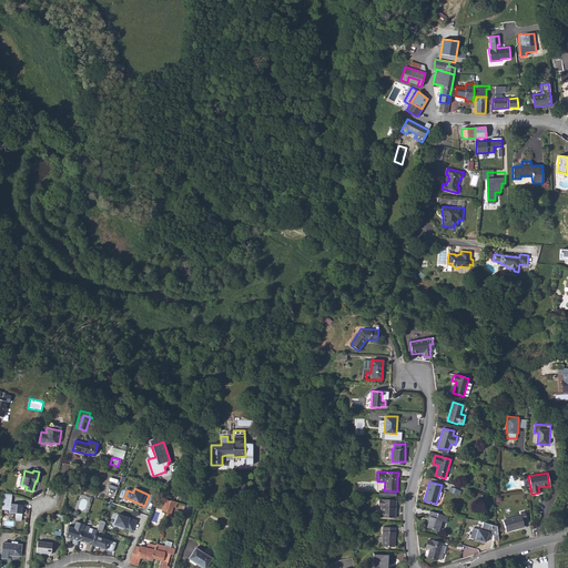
[(21,520),(23,505),(11,503),(12,494),(3,493),(2,509),(10,510),(10,511),(17,513),(16,519),(21,520)]
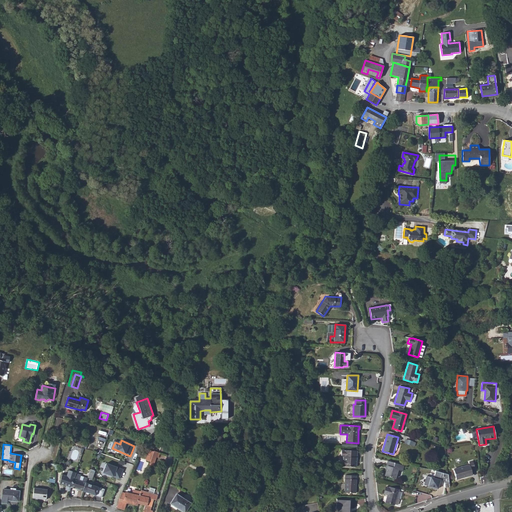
[(153,451),(149,450),(145,460),(150,462),(153,451)]
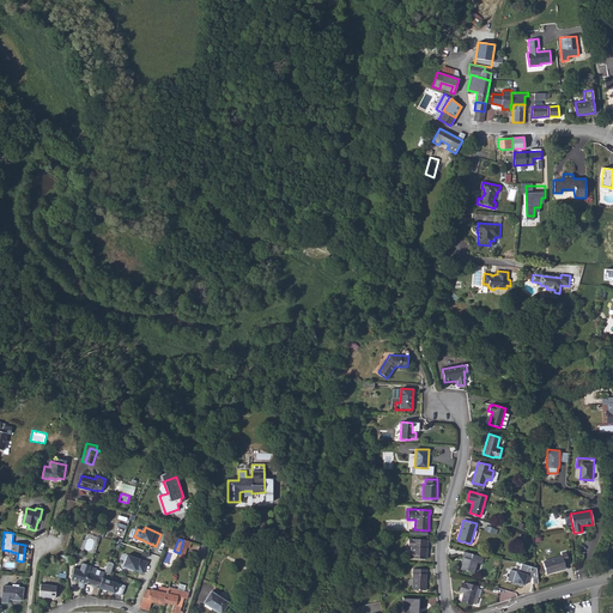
[(411,547),(411,558),(426,558),(428,540),(408,539),(408,547),(411,547)]
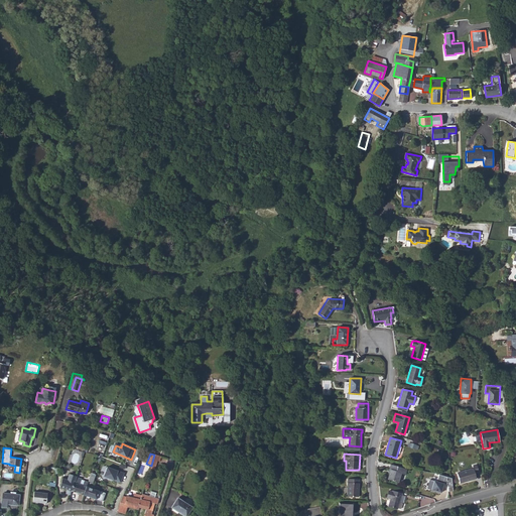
[(154,469),(157,460),(159,461),(160,456),(159,456),(155,455),(154,455),(151,466),(150,468),(154,469)]
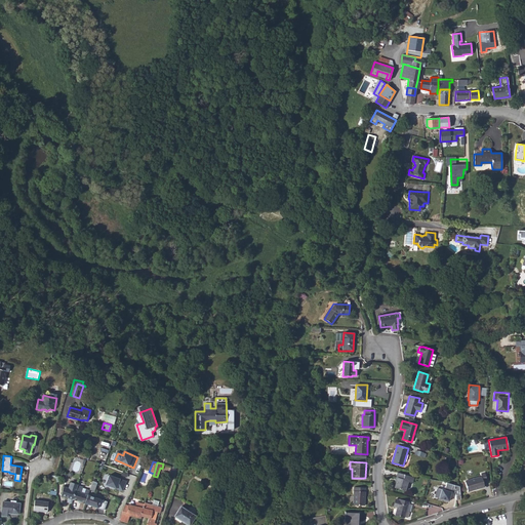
[(397,478),(396,481),(394,487),(405,490),(407,482),(411,483),(413,477),(397,472),(396,478),(397,478)]
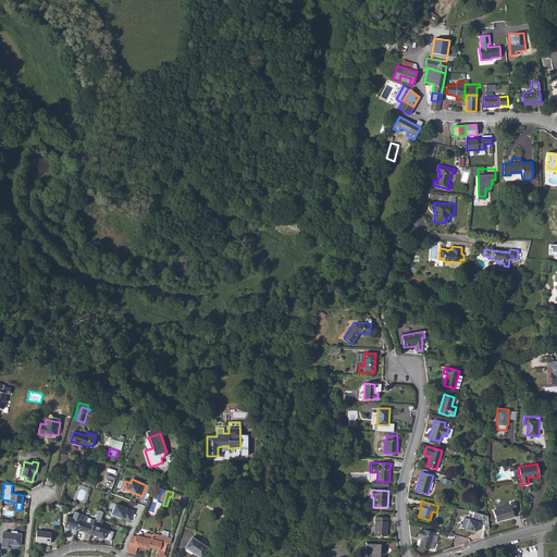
[(496,521),(514,517),(512,510),(516,508),(514,500),(510,502),(510,505),(493,510),(496,521)]
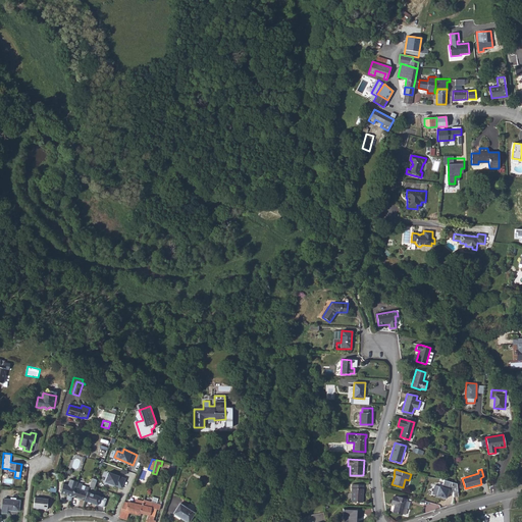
[(110,472),(106,481),(122,487),(126,478),(110,472)]
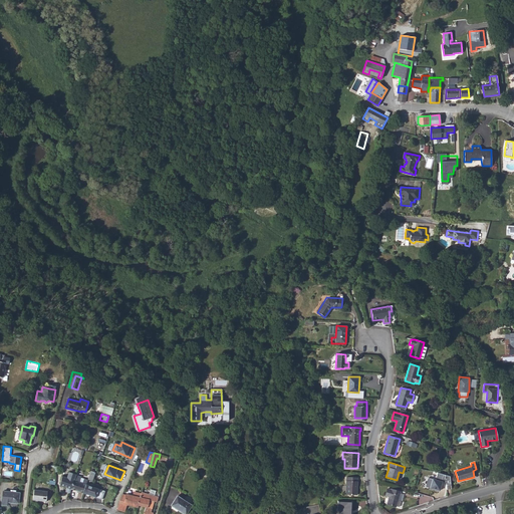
[(71,489),(76,475),(76,474),(69,472),(67,478),(62,476),(59,484),(66,487),(65,490),(70,491),(71,489)]
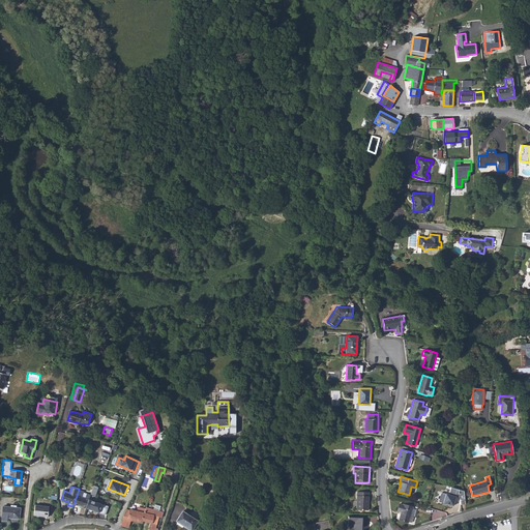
[(461,504),(465,504),(464,492),(449,489),(447,495),(440,493),(437,503),(451,507),(454,497),(460,499),(461,504)]
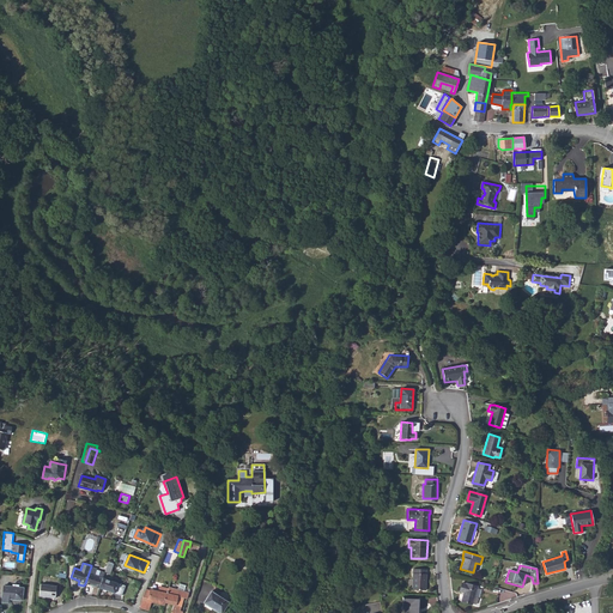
[(99,588),(103,577),(95,575),(97,568),(91,566),(85,583),(99,588)]
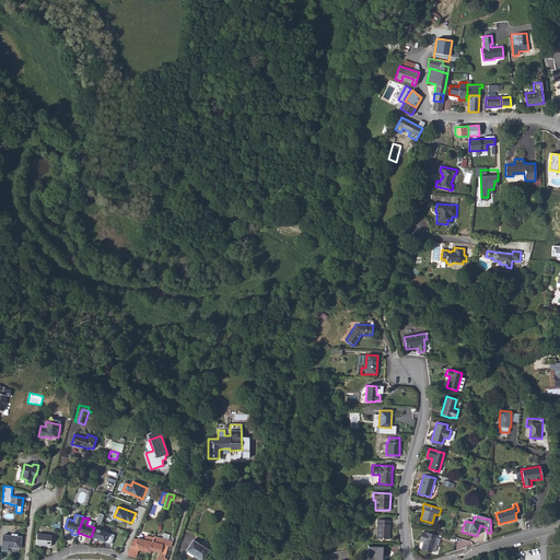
[(389,539),(389,520),(377,520),(376,538),(389,539)]
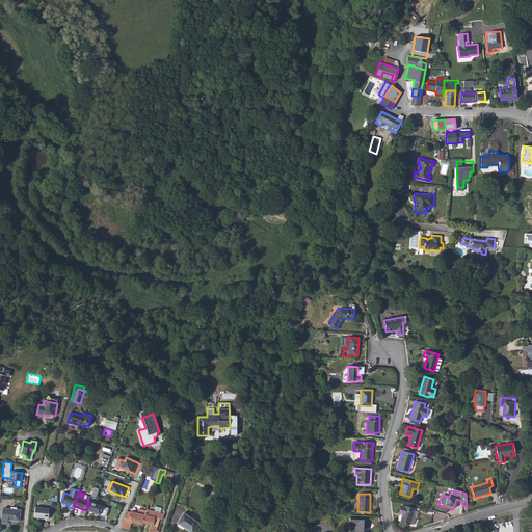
[(105,516),(108,508),(103,506),(89,501),(86,510),(105,516)]
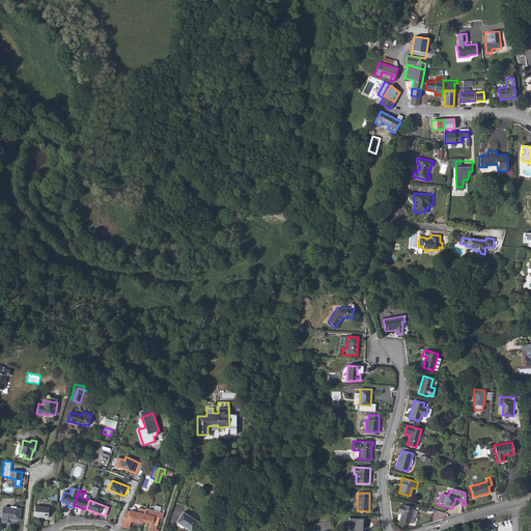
[(401,512),(399,521),(409,524),(414,507),(403,504),(403,505),(399,504),(397,511),(401,512)]
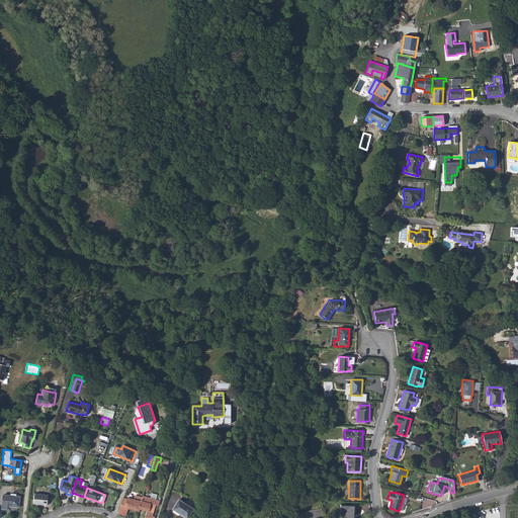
[(47,505),(48,495),(34,493),(33,504),(47,505)]
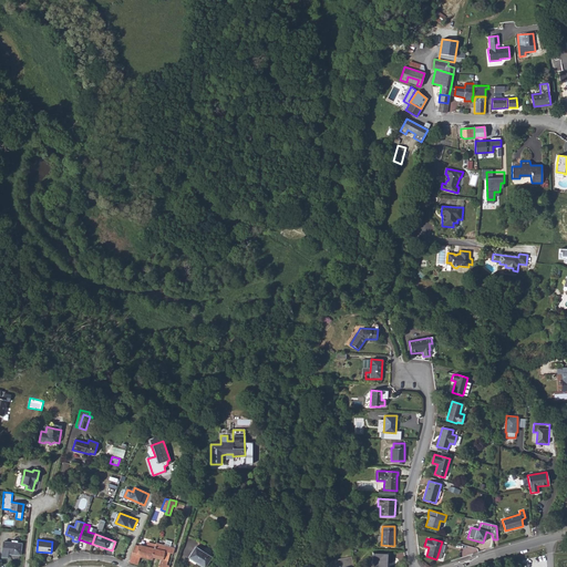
[(8,557),(8,554),(20,555),(22,544),(3,542),(2,556),(8,557)]
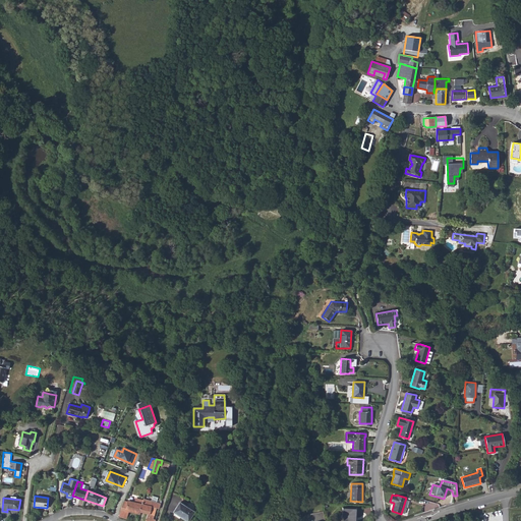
[(148,514),(145,520),(155,520),(156,519),(153,519),(156,508),(159,509),(161,504),(157,502),(151,501),(143,498),(142,500),(142,504),(140,512),(148,514)]
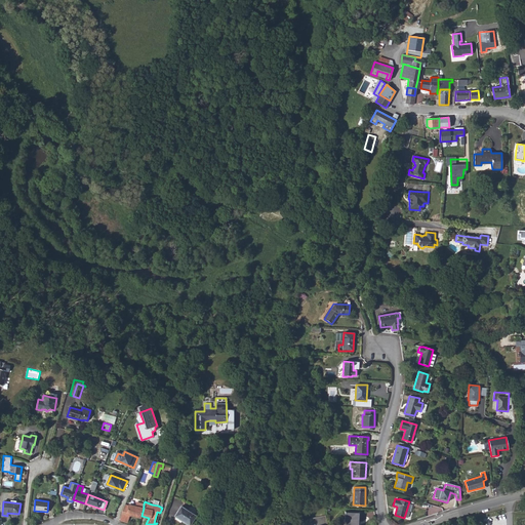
[(127,523),(130,515),(131,516),(140,518),(142,516),(144,508),(142,507),(142,503),(137,502),(136,506),(128,505),(127,506),(125,503),(119,520),(127,523)]
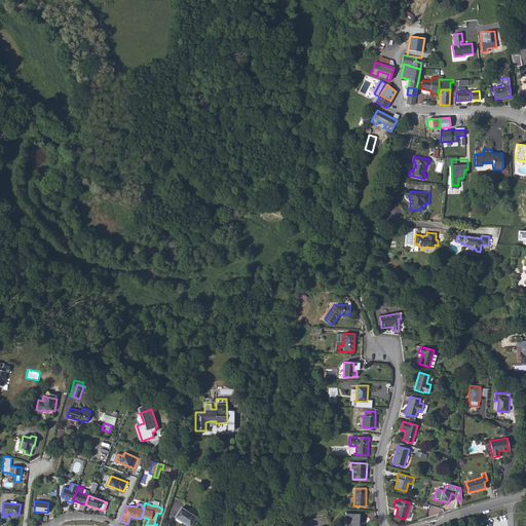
[(190,525),(196,517),(181,506),(175,517),(188,525),(190,525)]
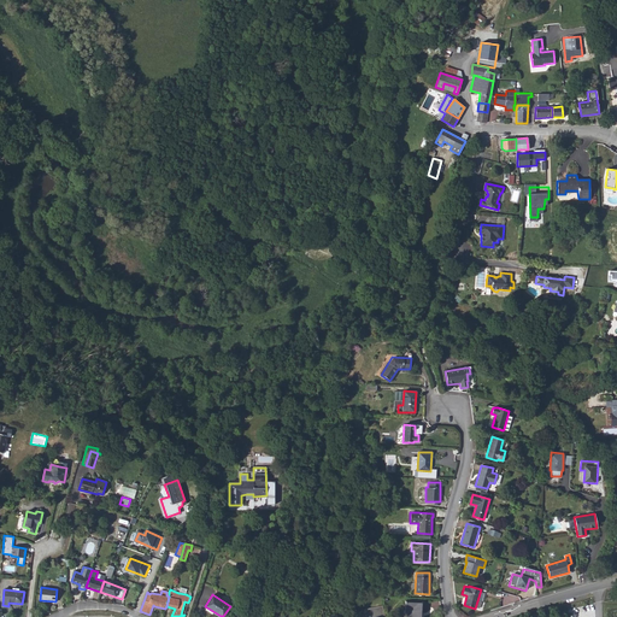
[(407,610),(407,612),(406,616),(421,616),(422,603),(409,601),(406,601),(405,609),(407,610)]
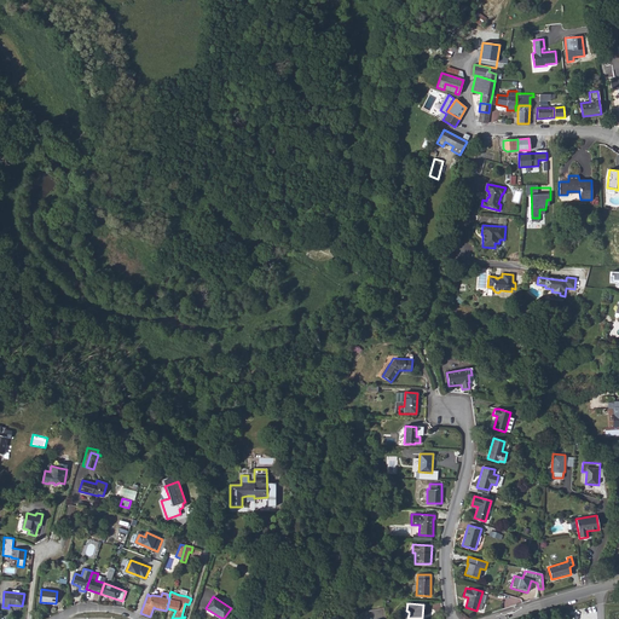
All buildings are outlined.
